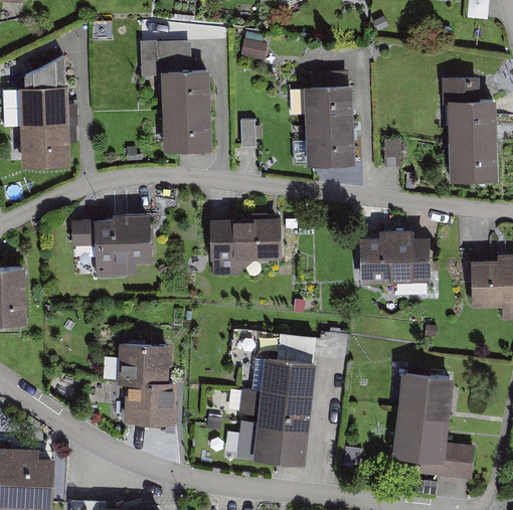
[(470,0),(471,21),(490,22),(490,0),(470,0)]
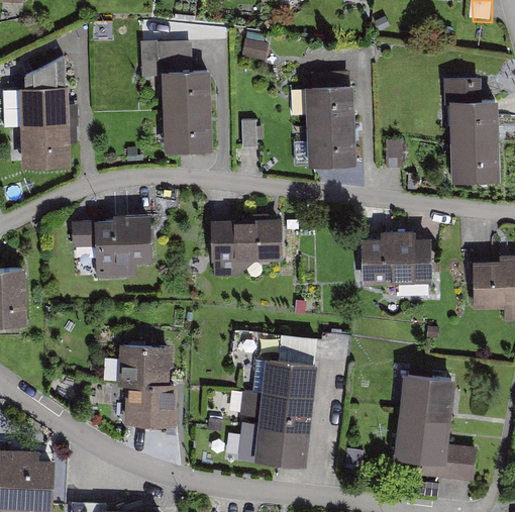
[(163,112),(210,110),(208,70),(162,72),(163,112)]
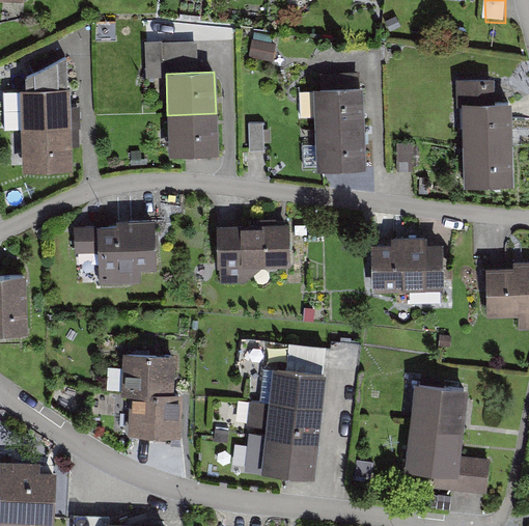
[(19,89),(20,131),(70,129),(68,87),(19,89)]
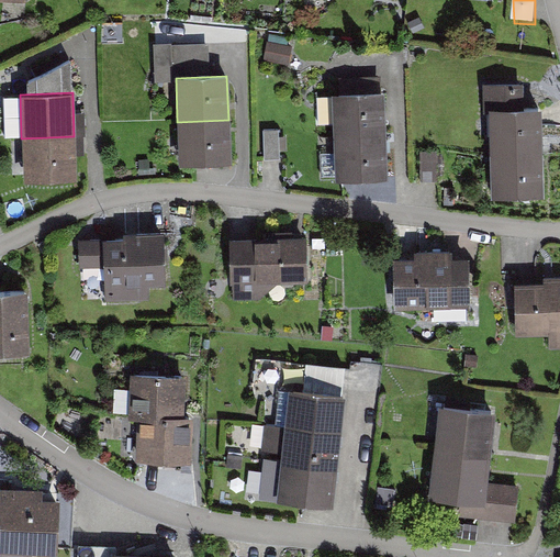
[(333,138),(385,136),(383,92),(332,95),(333,138)]
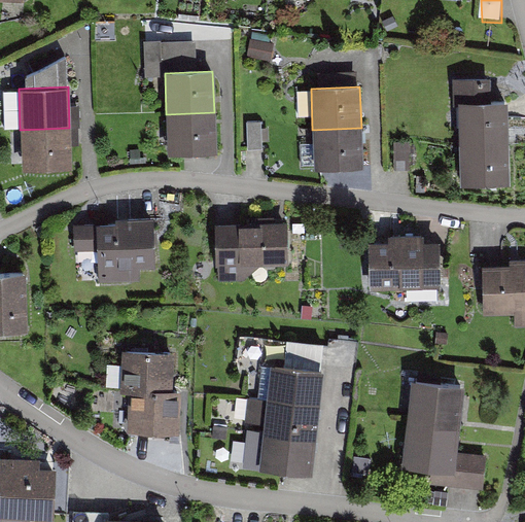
[(458,144),(506,143),(505,101),(457,102),(458,144)]
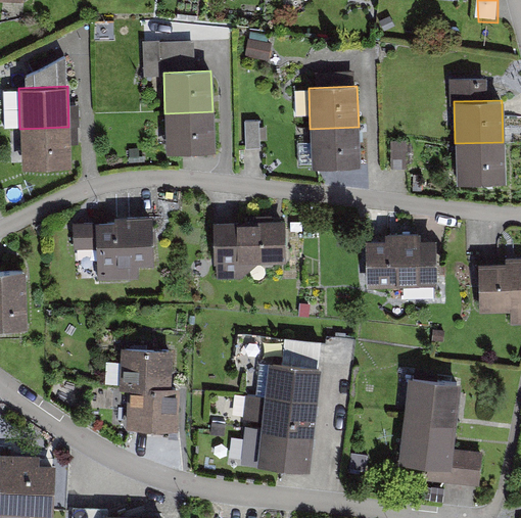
[(164,113),(167,154),(214,152),(212,111),(164,113)]
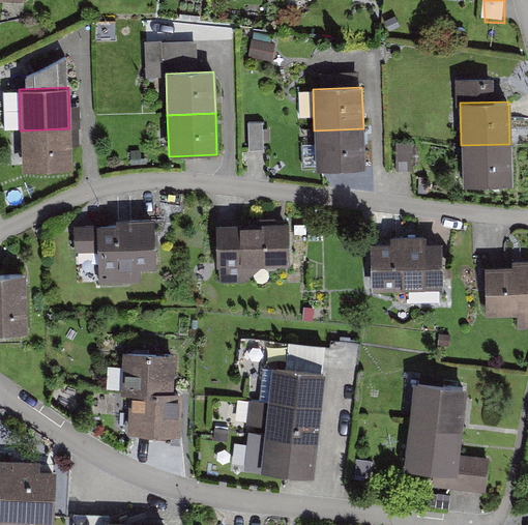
[(71,170),(69,128),(20,130),(22,172),(71,170)]
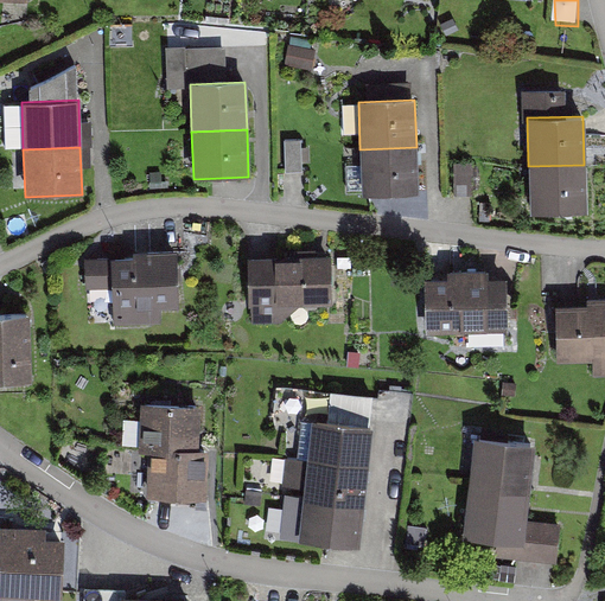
[(360,149),(362,197),(418,193),(416,147),(360,149)]
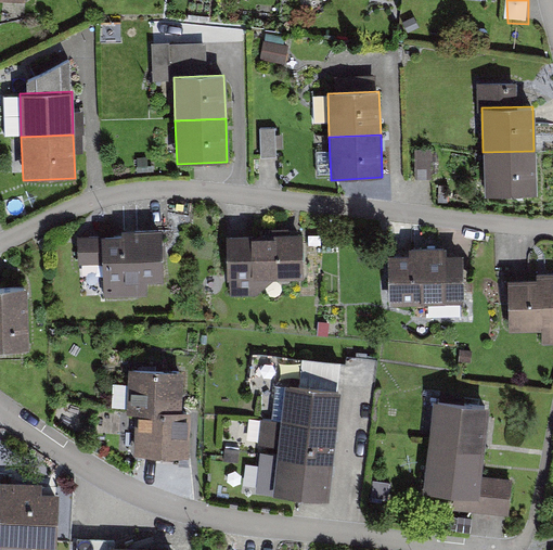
[(483,152),(485,196),(536,195),(534,151),(483,152)]
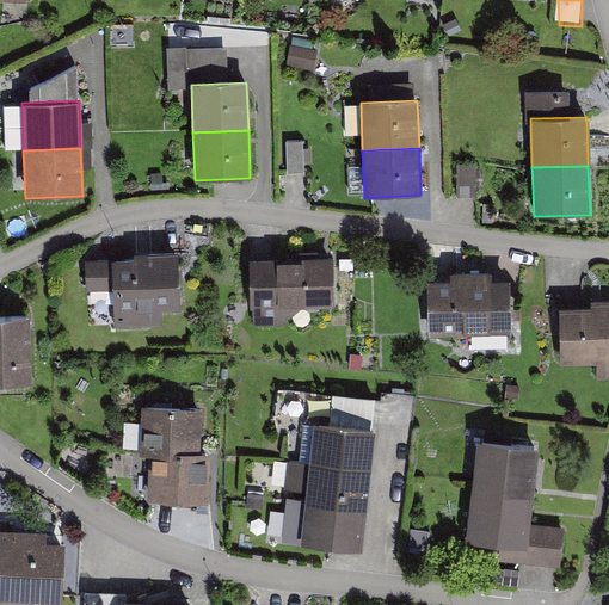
[(133,255),(133,260),(110,261),(110,263),(82,264),(84,295),(111,294),(114,329),(160,328),(160,313),(179,313),(177,254),(133,255)]
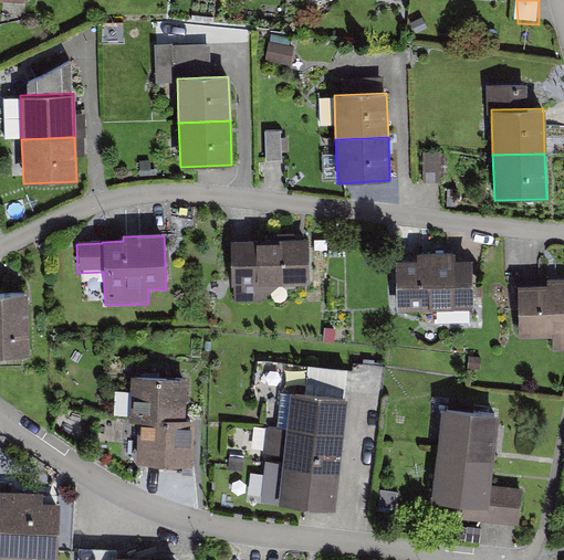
[(310,247),(233,249),(235,293),(240,293),(240,305),(268,305),(268,293),(311,292),(310,247)]
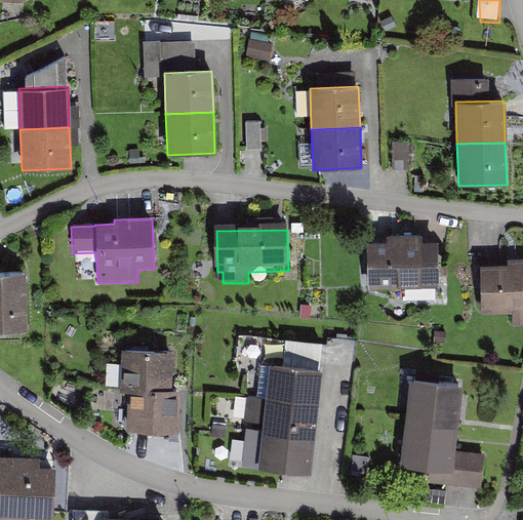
[(365,243),(367,290),(437,288),(435,240),(421,241),(421,235),(385,236),(385,242),(365,243)]
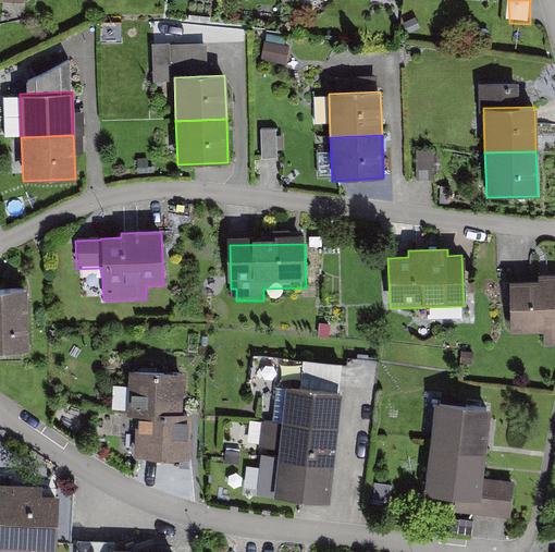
[(542,347),(554,347),(554,276),(537,277),(537,282),(508,282),(509,335),(542,334),(542,347)]
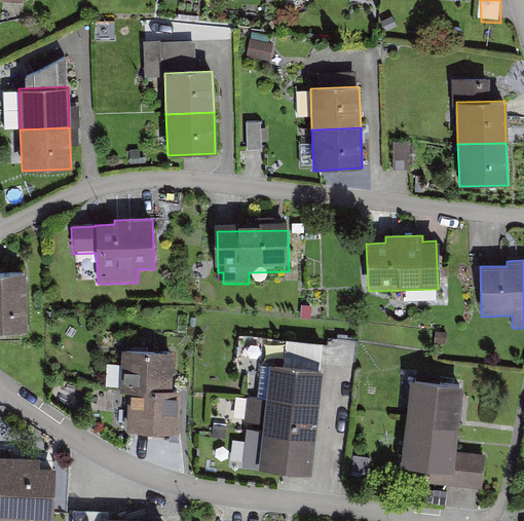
[(0,332),(27,332),(25,273),(0,273),(0,332)]
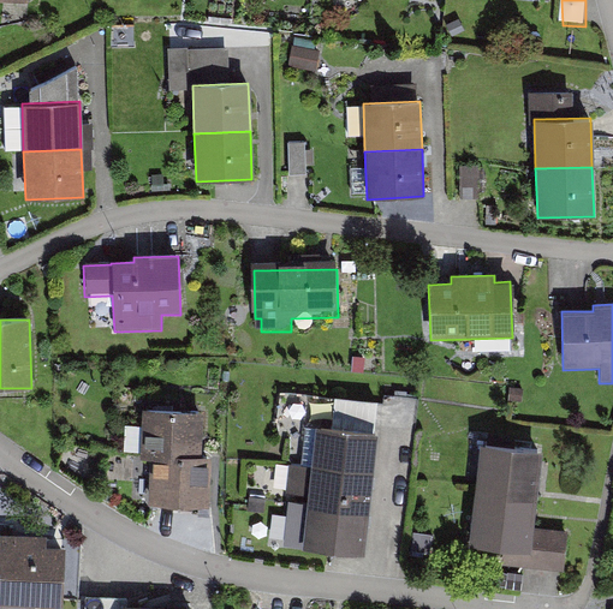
[(200,458),(202,413),(142,411),(138,460),(149,461),(174,463),(174,457),(200,458)]
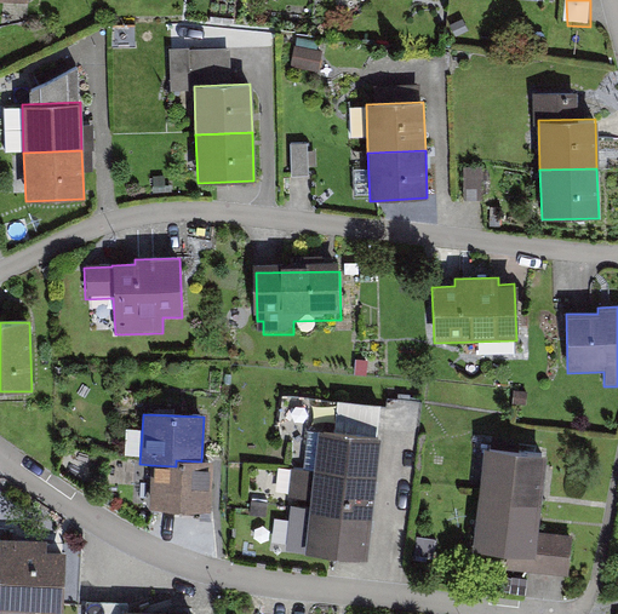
[(319,431),(315,472),(371,478),(376,439),(319,431)]
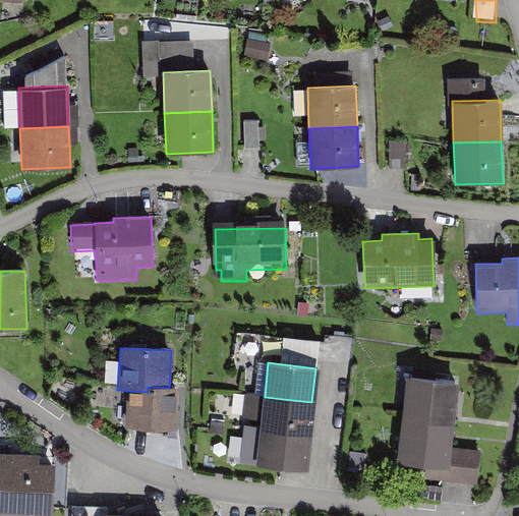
[(405,378),(401,421),(453,426),(458,384),(405,378)]
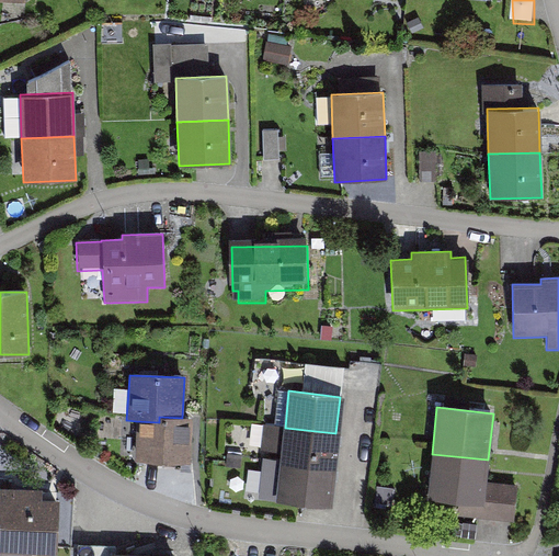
[(136,421),(134,463),(190,465),(192,419),(182,418),(159,417),(159,422),(136,421)]
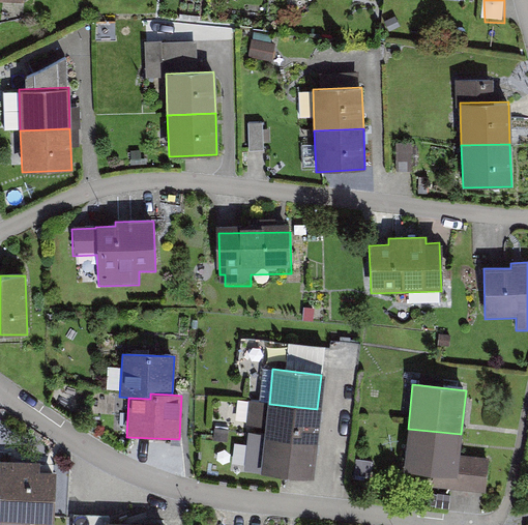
[(265,439),(314,444),(317,409),(269,404),(265,439)]
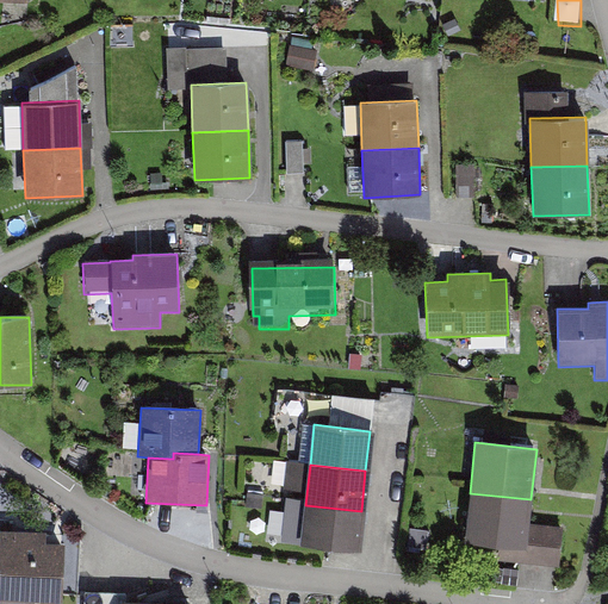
[(528,527),(531,499),(470,493),(464,543),(497,547),(526,550),(528,527)]
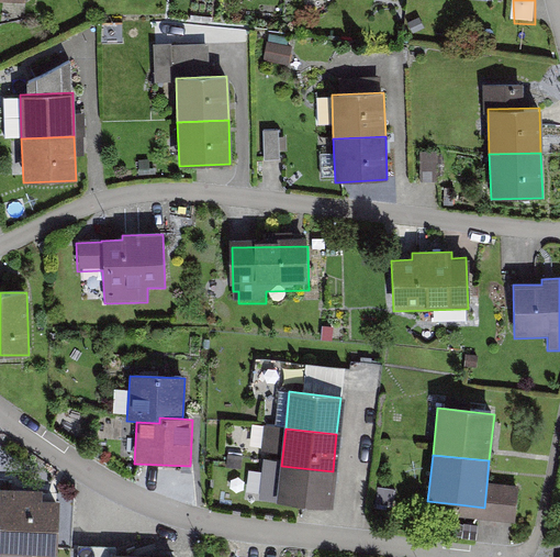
[(281,466),(277,502),(328,508),(333,471),(281,466)]
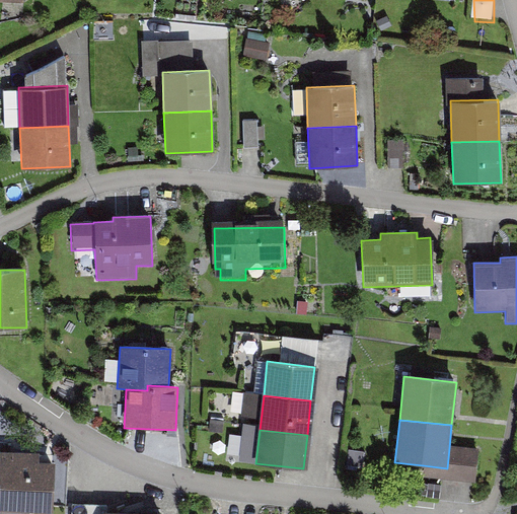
[(449,448),(447,468),(423,465),(422,480),(473,486),(477,451),(449,448)]
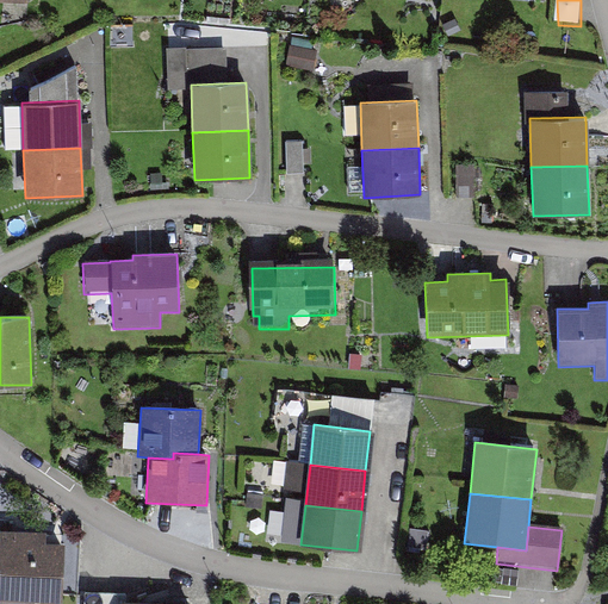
[(48,536),(1,534),(0,570),(0,603),(61,603),(63,549),(47,548),(48,536)]
